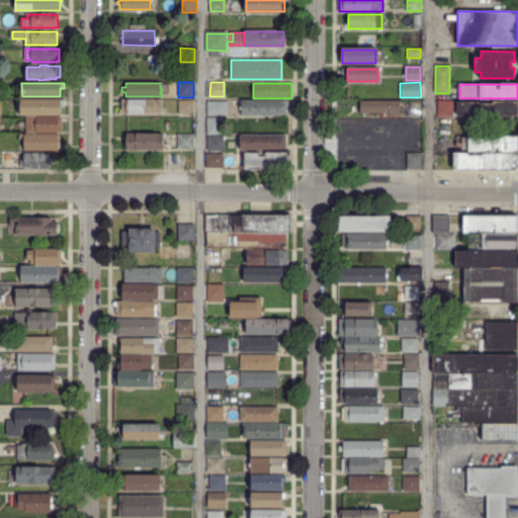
[(122,112),(120,112),(120,109),(122,109),(121,101),(121,99),(160,99),(160,101),(160,112),(122,112)]
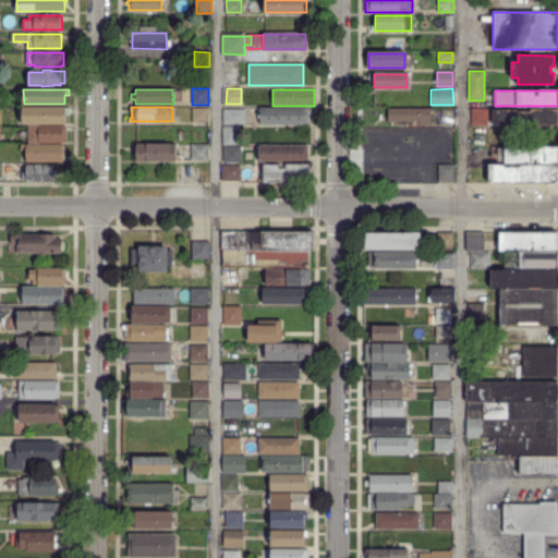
[(65,123),(23,122),(23,108),(70,109),(69,114),(65,114),(65,123)]
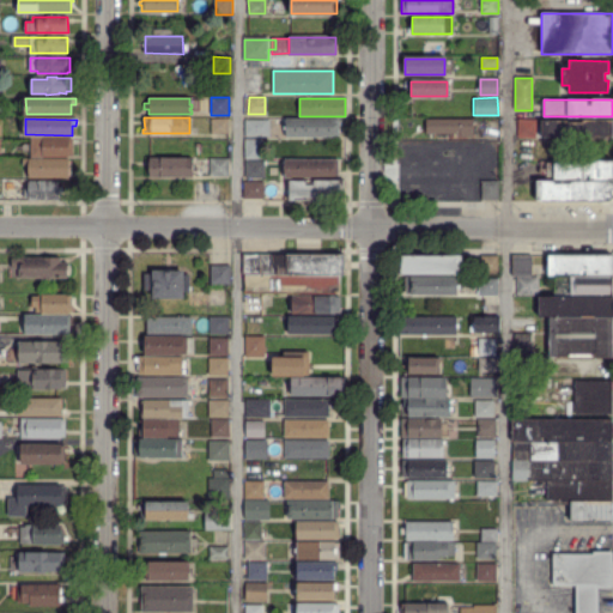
[(286,135),(286,121),(286,119),(338,119),(338,121),(338,128),(340,128),(340,134),(338,134),(338,135),(286,135)]
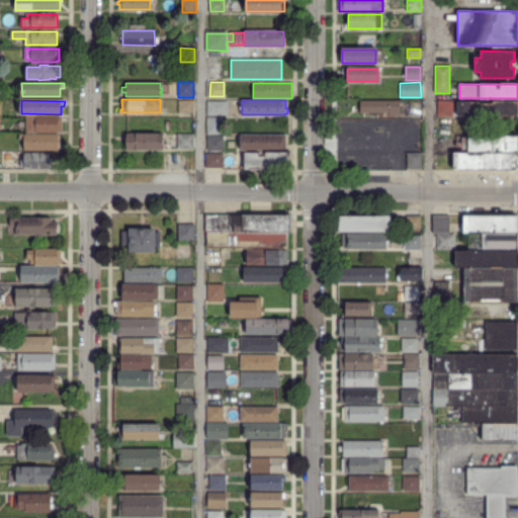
[(179,112),(178,101),(192,101),(192,112),(179,112)]
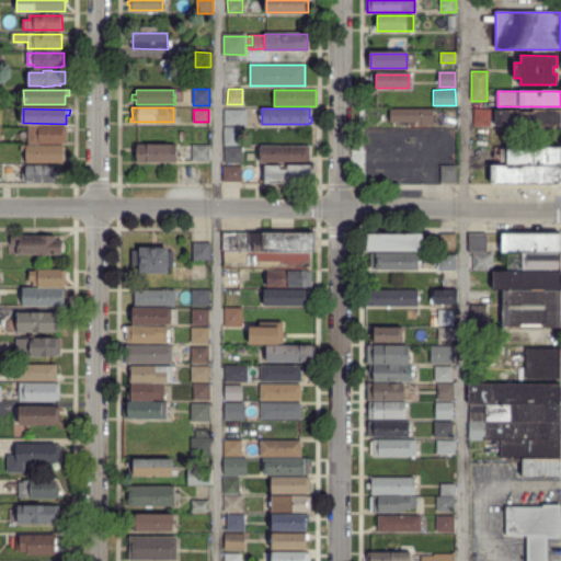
[(432,125),(413,125),(413,123),(390,123),(390,112),(390,110),(432,110),(432,112),(432,125)]
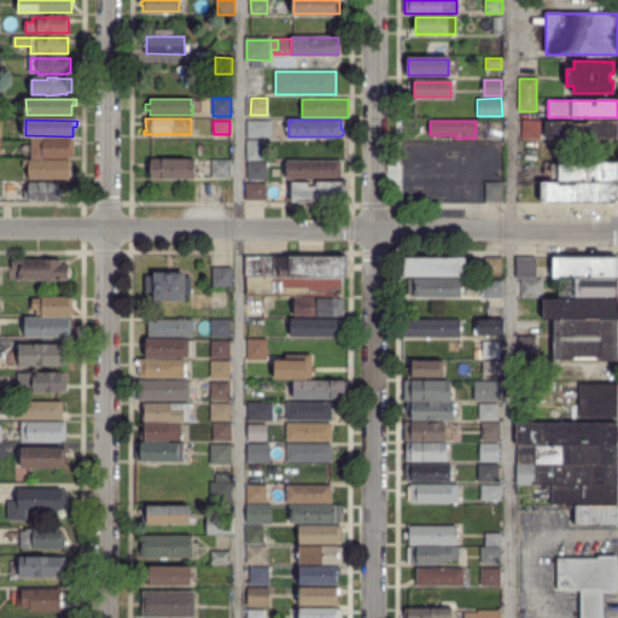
[(523,139),(523,124),(523,121),(544,121),(544,124),(544,138),(523,139)]
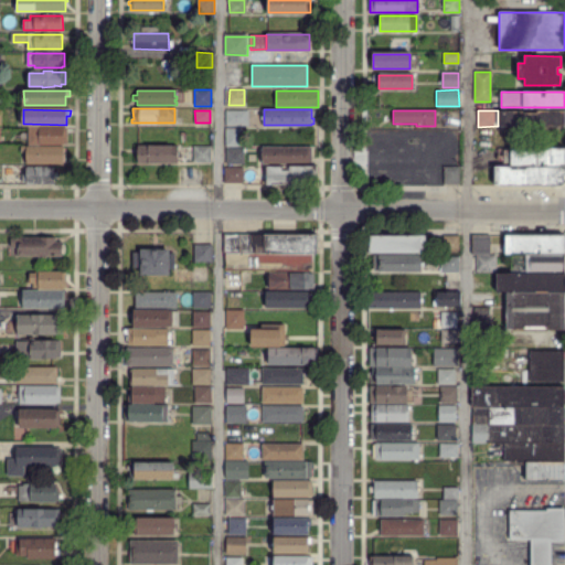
[(500,126),(500,114),(500,110),(522,112),(523,113),(535,113),(537,110),(564,110),(564,114),(564,126),(500,126)]
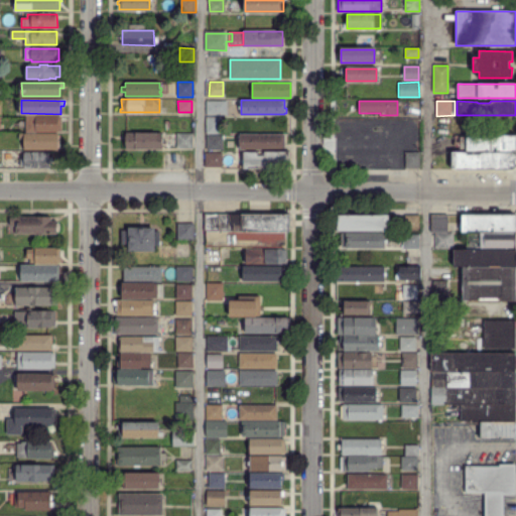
[(227,114),(208,113),(207,102),(227,102),(227,114)]
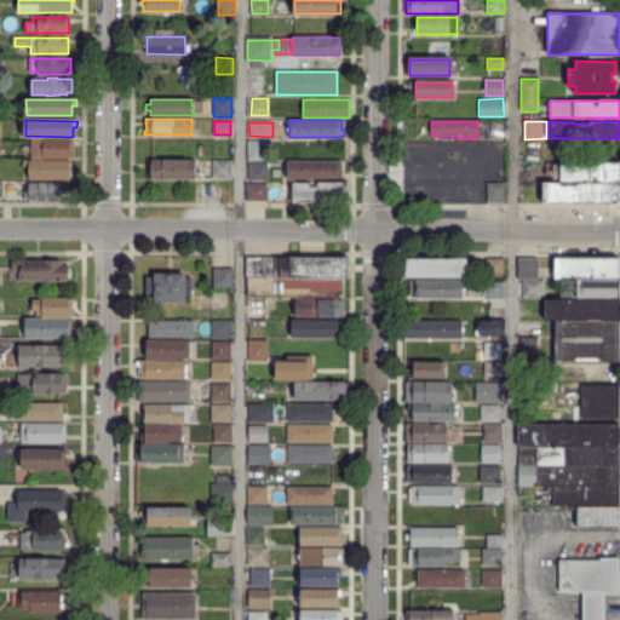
[(33,158),(33,153),(30,153),(30,147),(35,147),(35,141),(74,141),(74,142),(76,142),(76,144),(74,144),(74,156),(69,156),(69,158),(33,158)]
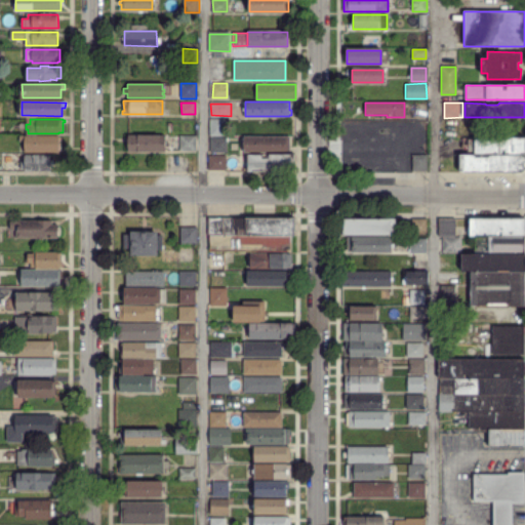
[(225,135),(210,135),(211,120),(225,120),(225,135)]
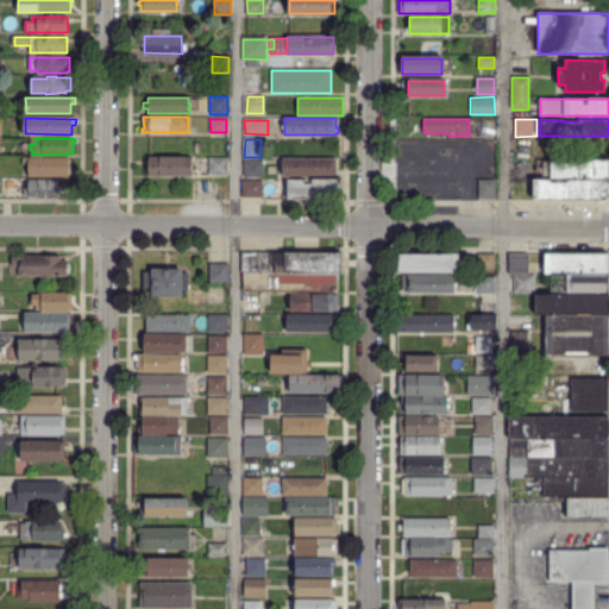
[(192,176),(149,176),(149,157),(192,157),(192,176)]
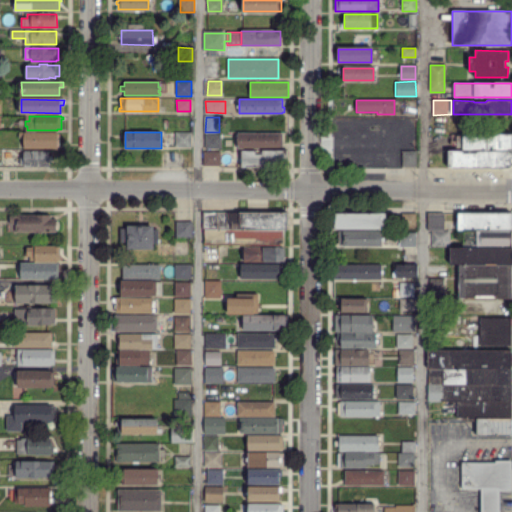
[(175,146),(175,141),(169,141),(169,133),(190,132),(190,145),(175,146)]
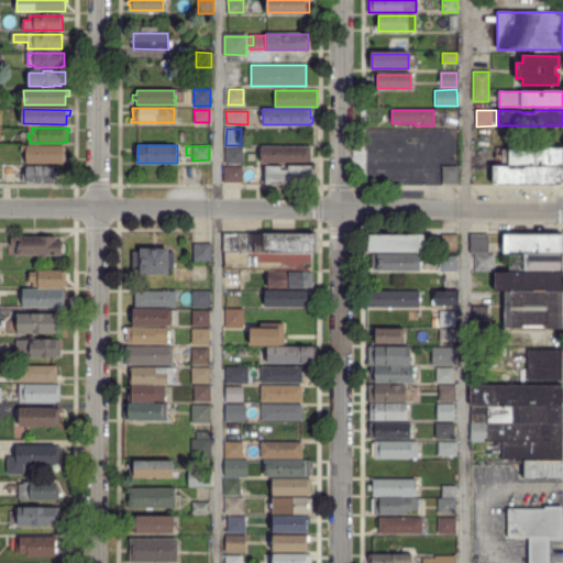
[(26,163),(26,152),(22,152),(22,146),(62,146),(62,148),(65,148),(65,161),(62,161),(62,163),(26,163)]
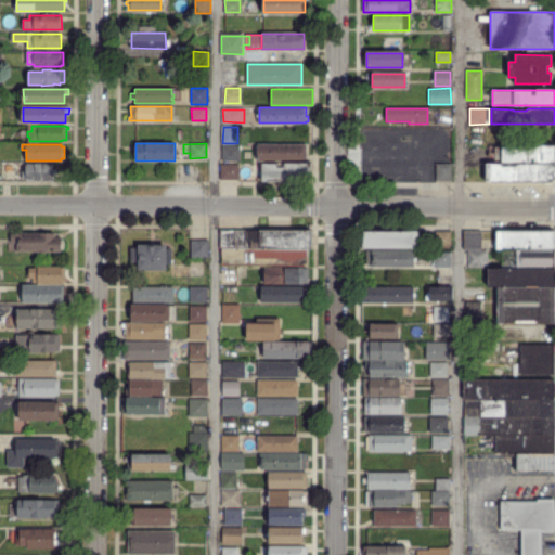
[(258,160),(258,144),(307,144),(307,160),(258,160)]
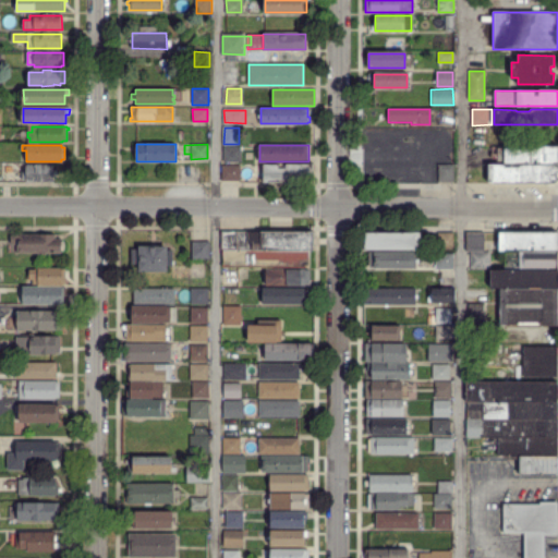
[(557,162),(497,162),(497,148),(541,148),(543,146),(557,145),(557,162)]
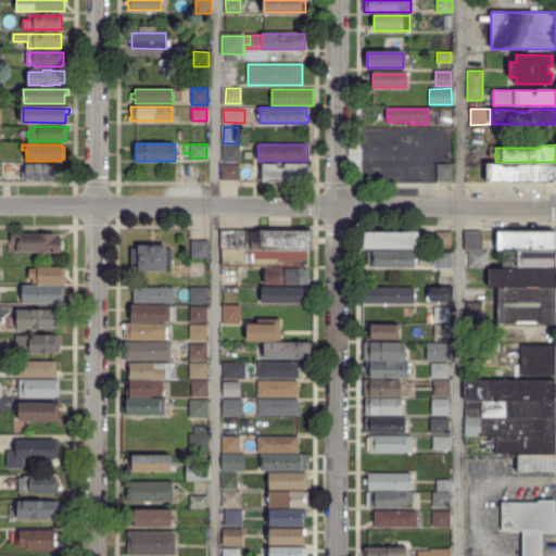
[(240,162),(223,161),(223,146),(241,146),(241,149),(239,149),(240,162)]
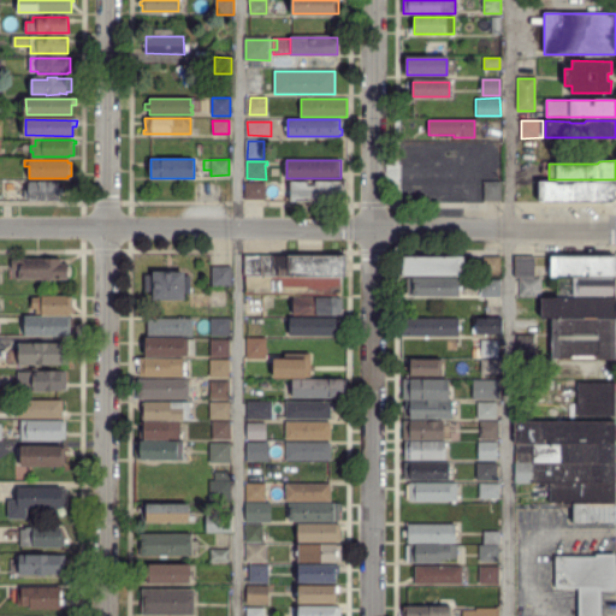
[(29,201),(29,183),(59,182),(59,188),(61,188),(61,195),(58,195),(58,200),(29,201)]
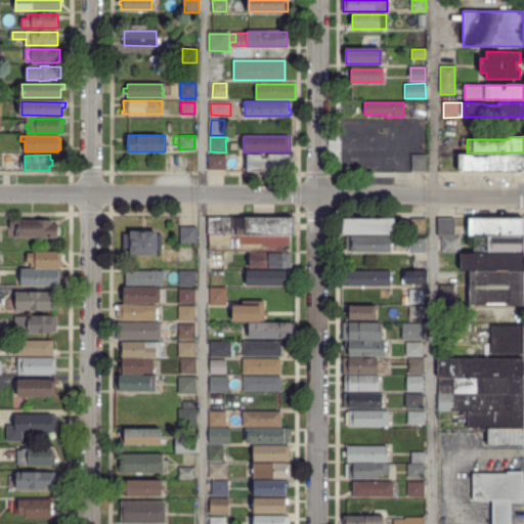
[(223,170),(208,170),(209,155),(223,155),(223,170)]
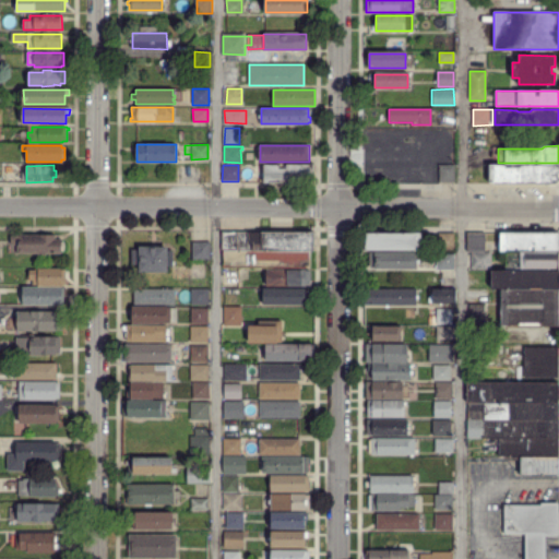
[(265,181),(264,165),(280,166),(280,168),(287,168),(287,165),(313,165),(313,179),(308,181),(265,181)]
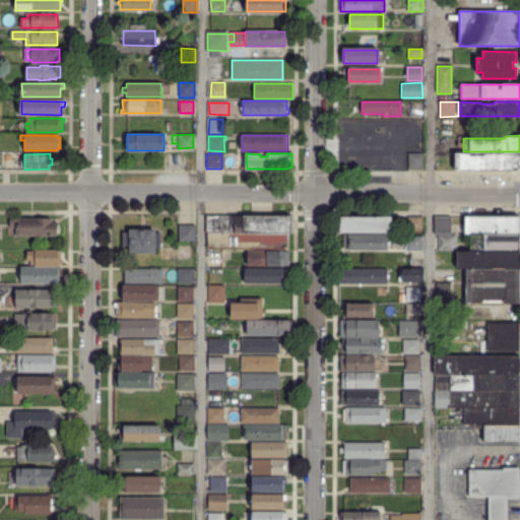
[(456,170),(455,153),(470,153),(470,155),(483,155),(483,154),(519,154),(519,167),(515,170),(456,170)]
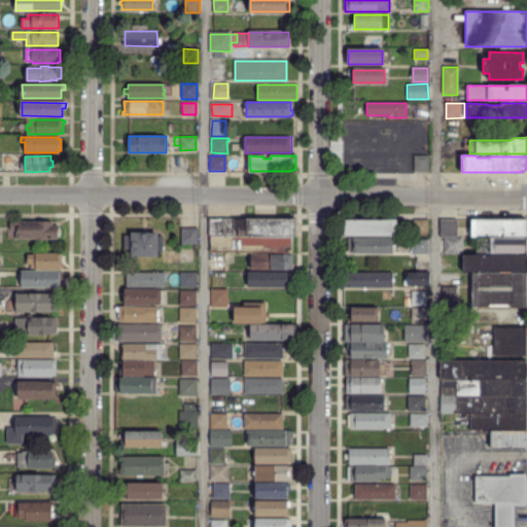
[(2,170),(2,157),(12,156),(12,170),(2,170)]
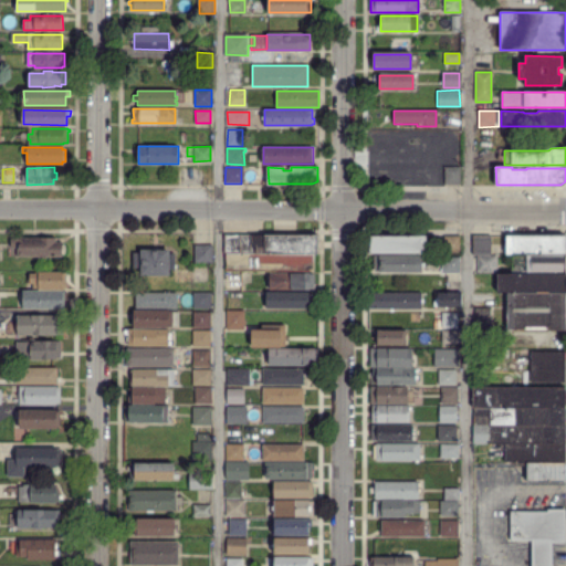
[(444,184),(444,168),(460,168),(460,184),(444,184)]
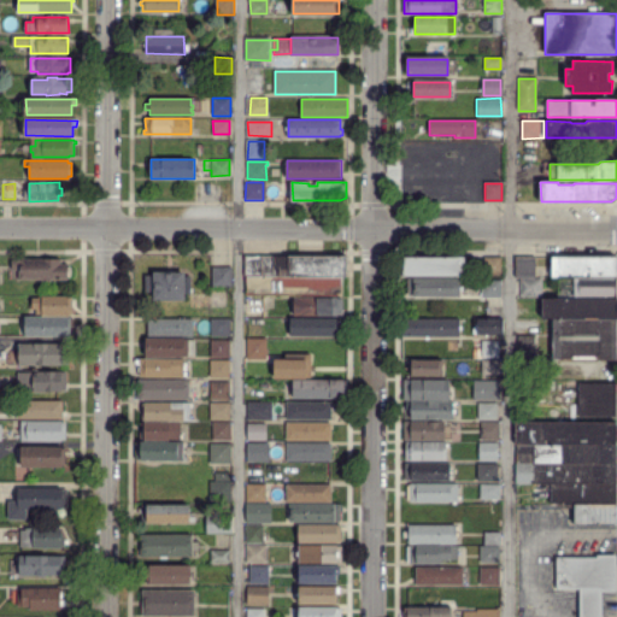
[(246,276),(246,256),(345,256),(345,276),(246,276)]
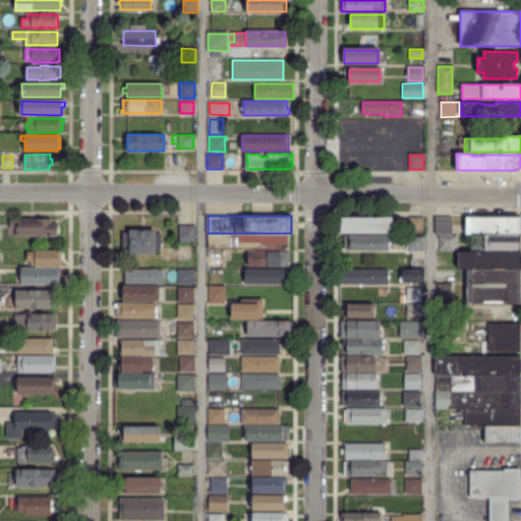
[(437,234),(437,217),(451,218),(451,233),(437,234)]
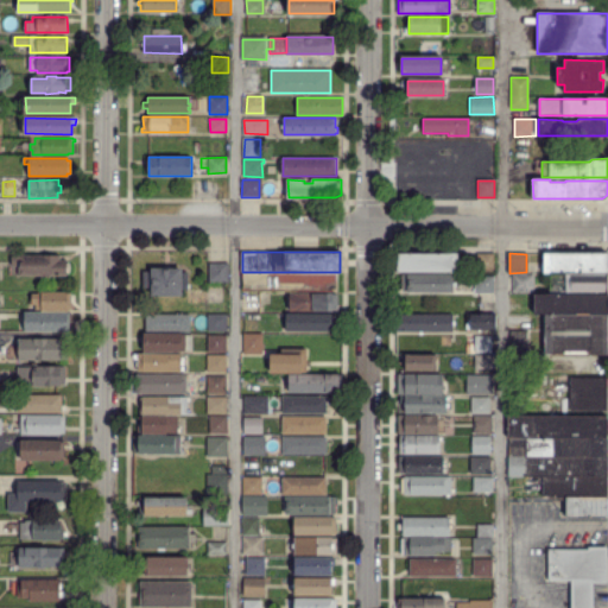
[(607,272),(544,272),(543,253),(607,253),(607,272)]
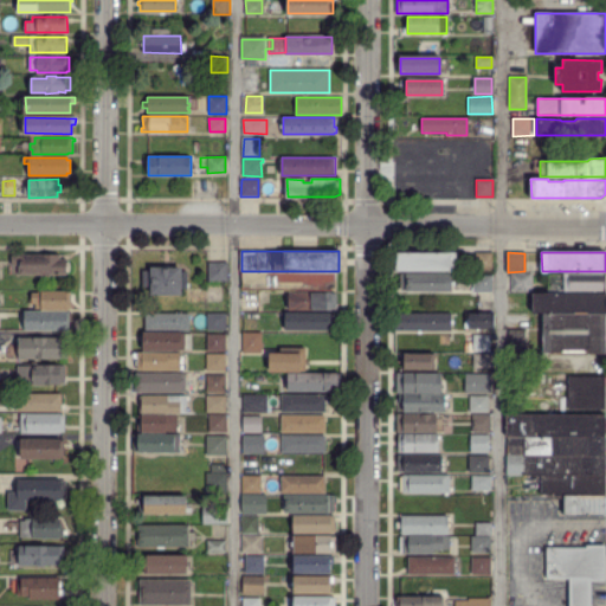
[(395,271),(397,253),(455,253),(455,271),(395,271)]
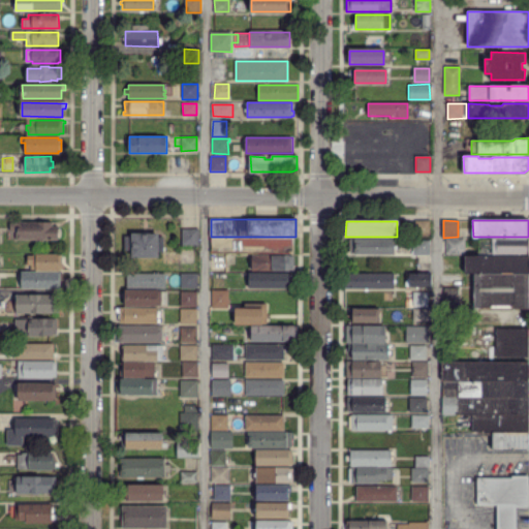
[(416,236),(416,221),(429,221),(429,236),(416,236)]
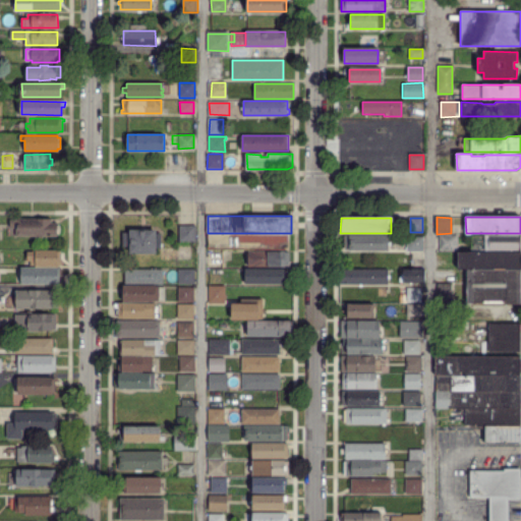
[(42,237),(36,237),(34,235),(16,235),(16,228),(9,228),(9,219),(51,219),(51,223),(56,223),(56,226),(60,226),(60,233),(56,233),(56,235),(45,235),(42,237)]
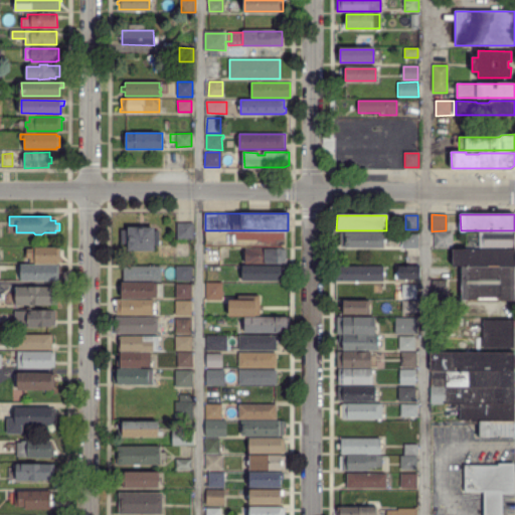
[(177,238),(177,223),(191,224),(191,238),(177,238)]
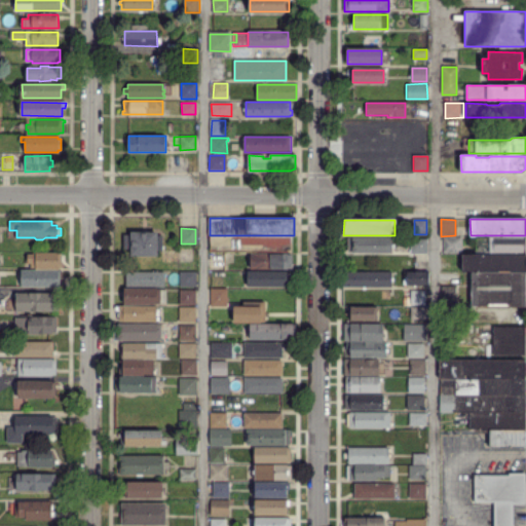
[(130,256),(130,250),(122,250),(122,235),(129,235),(129,232),(157,232),(157,236),(161,236),(161,250),(156,250),(156,256),(130,256)]
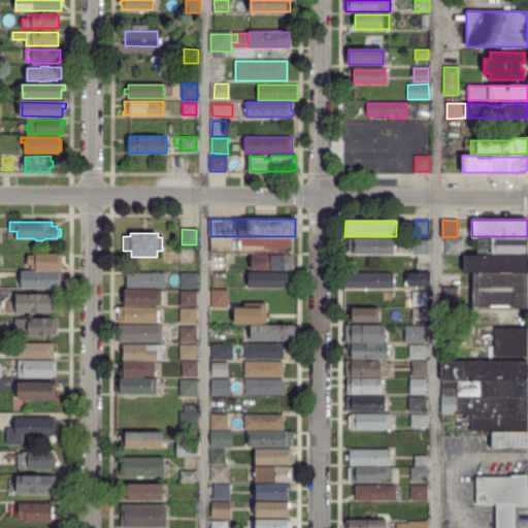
[(209,252),(210,238),(292,238),(292,252),(209,252)]
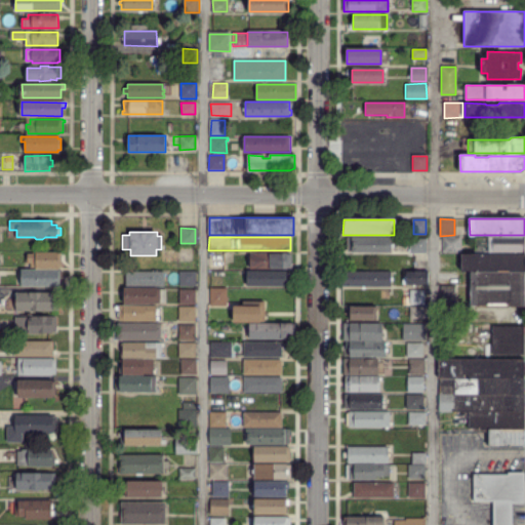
[(348,251),(348,237),(391,237),(391,251),(348,251)]
